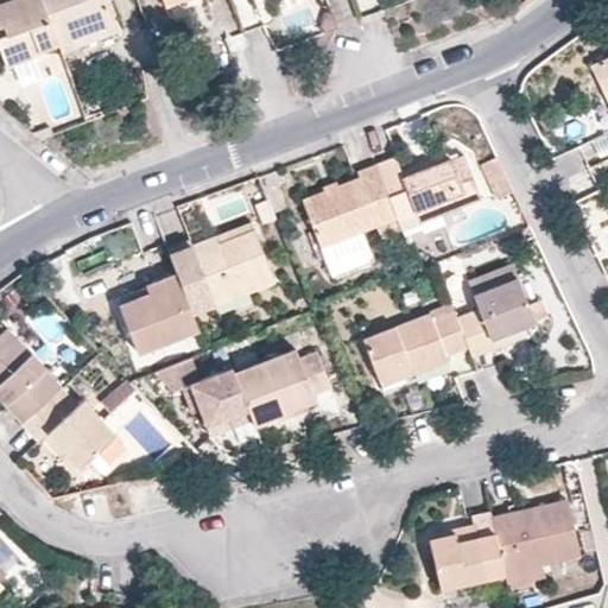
[(57,44),(39,0),(0,0),(0,25),(2,24),(6,33),(0,36),(0,49),(7,67),(39,54),(40,50),(57,44)]
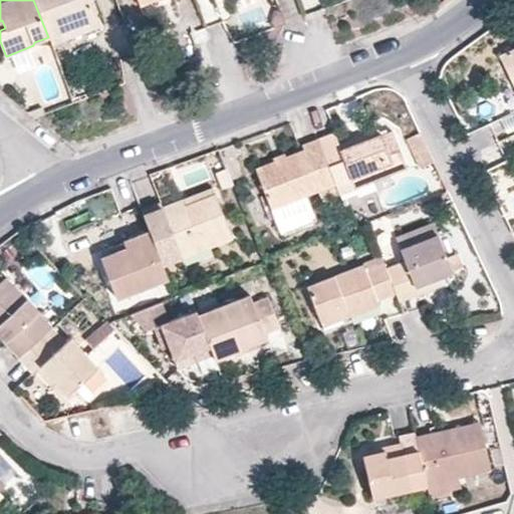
[(85,0),(33,0),(48,37),(50,44),(96,27),(85,0)]
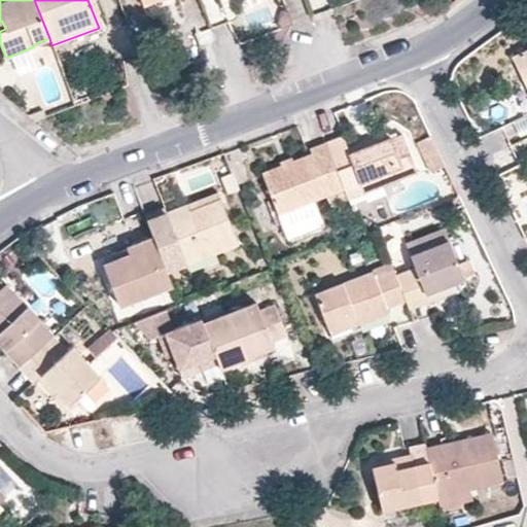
[(342,135),(323,142),(341,190),(358,183),(362,195),(417,172),(402,135),(389,139),(387,131),(359,142),(360,146),(348,151),(342,135)]
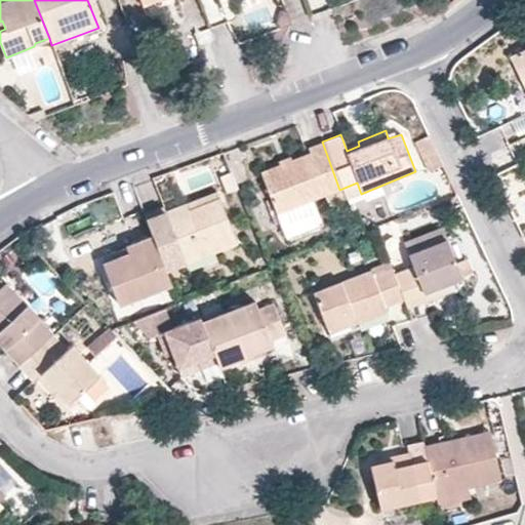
[(431,138),(417,145),(421,156),(437,151),(431,138)]
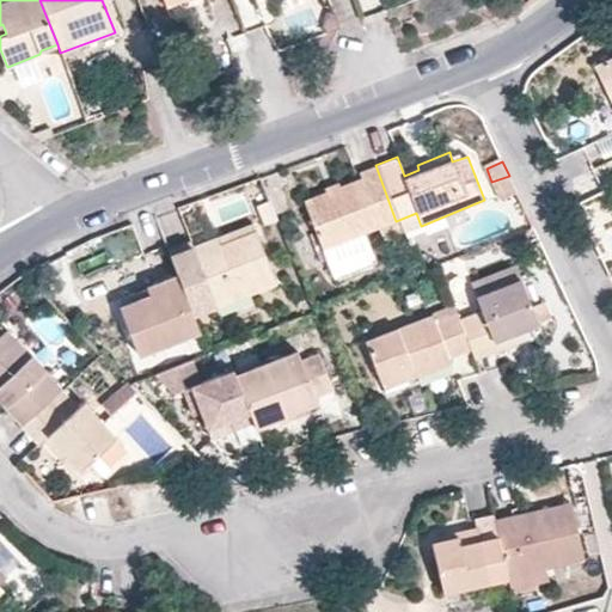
[(362,177),(304,200),(328,258),(367,244),(362,233),(396,221),(375,165),(360,171),(362,177)]
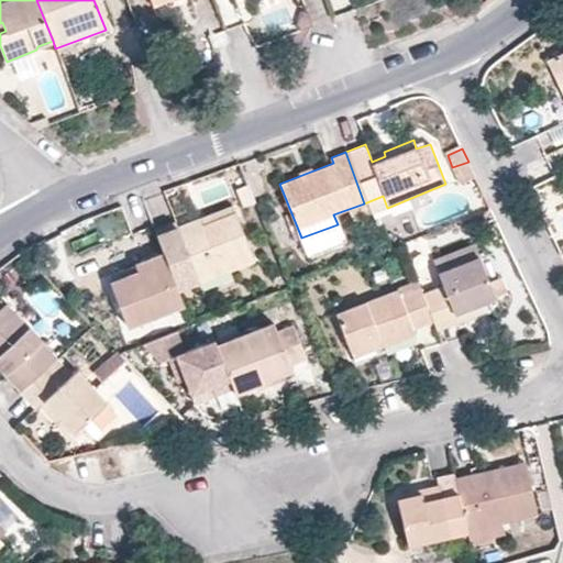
[(252,258),(234,213),(200,227),(198,220),(155,236),(161,253),(166,266),(189,257),(199,280),(252,258)]
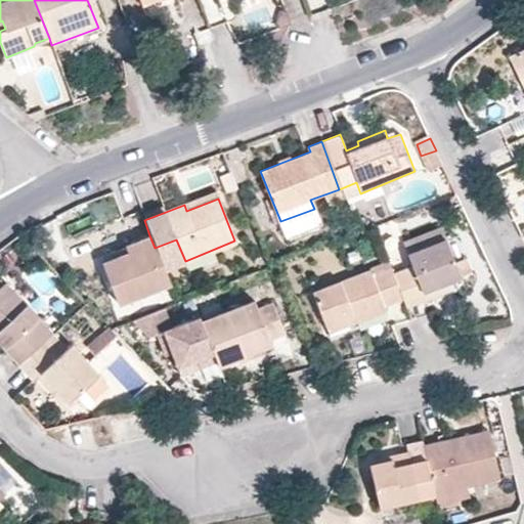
[(43,235),(38,224),(29,228),(35,239),(43,235)]
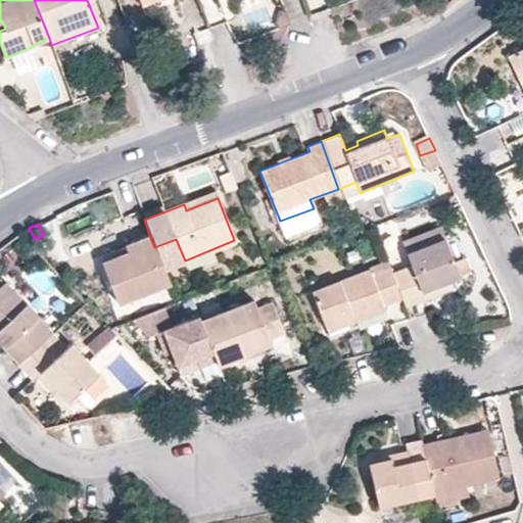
[(149,235),(124,245),(126,251),(102,262),(120,303),(169,284),(154,247),(149,235)]
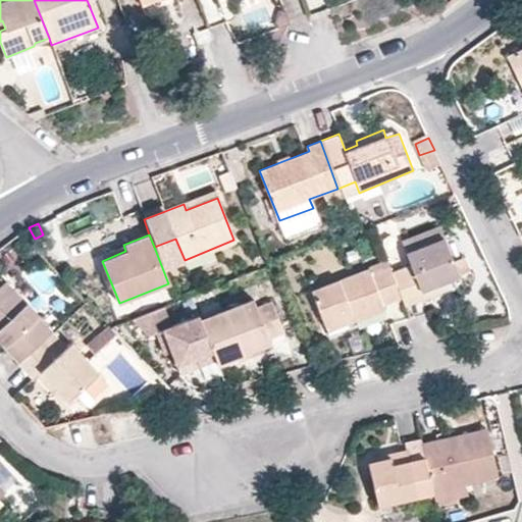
[(411,263),(389,272),(401,300),(404,307),(441,291),(439,283),(459,276),(444,238),(406,253),(411,263)]
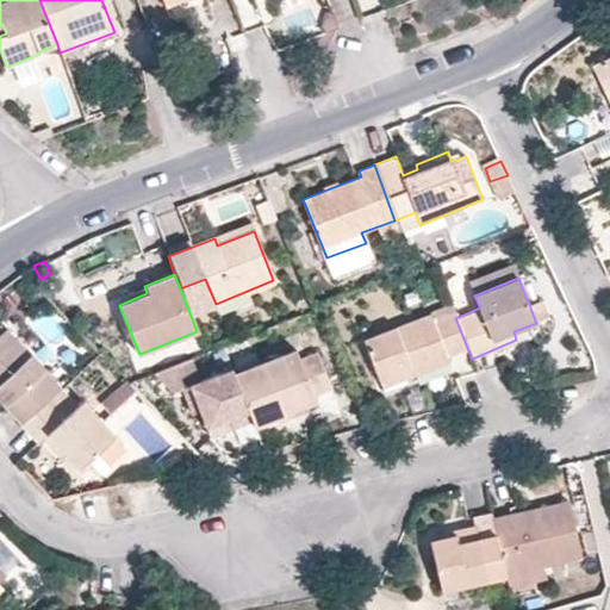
[(430,312),(365,338),(379,379),(409,367),(412,375),(448,361),(446,358),(468,350),(455,318),(453,311),(433,319),(430,312)]
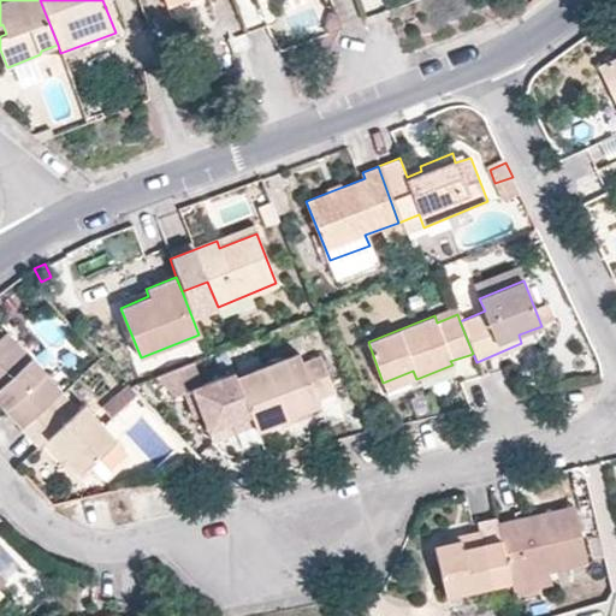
[(7,333),(0,339),(0,402),(23,427),(61,391),(7,333)]
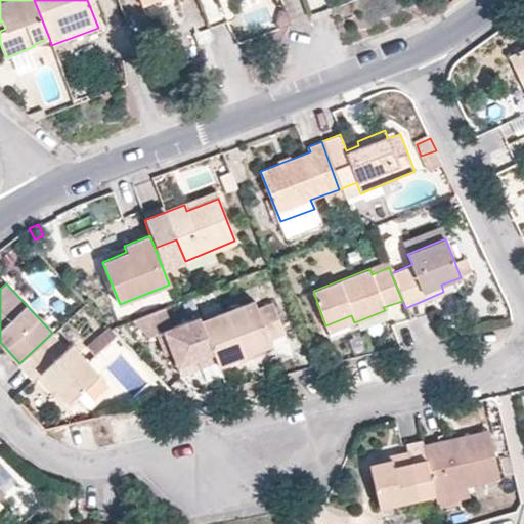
[(219,298),(202,304),(207,317),(182,325),(195,361),(213,355),(218,367),(245,358),(242,349),(269,339),(284,334),(271,302),(257,307),(254,300),(224,310),(219,298)]
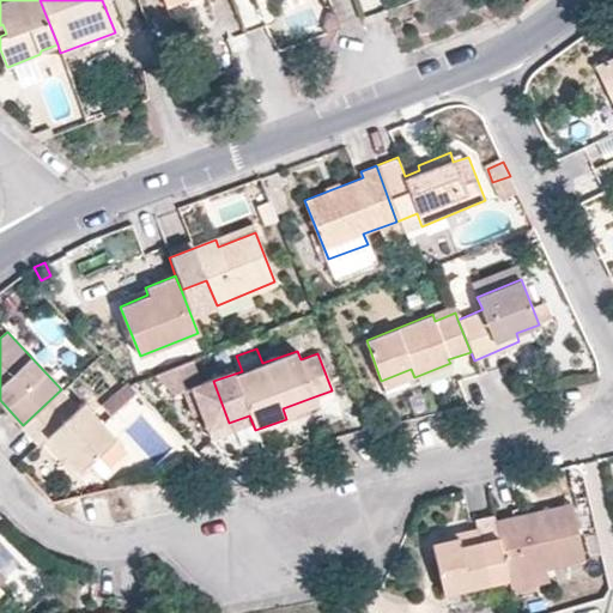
[(125,388),(105,407),(111,416),(132,395),(125,388)]
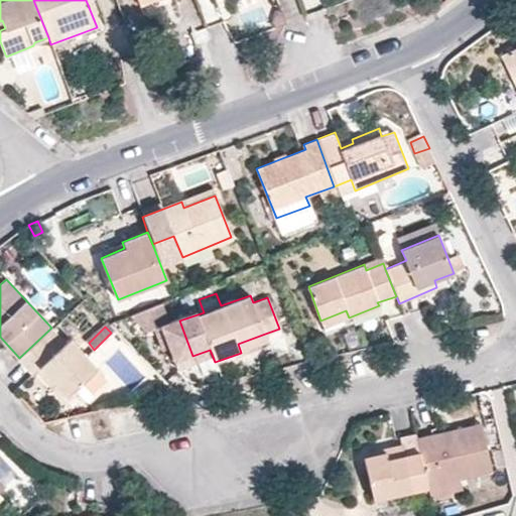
[(66,343),(51,328),(19,358),(33,373),(40,366),(69,396),(77,389),(83,395),(93,393),(108,379),(70,339),(66,343)]
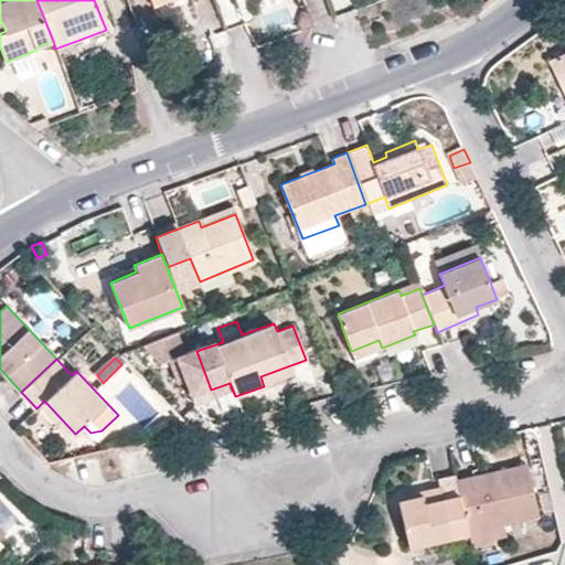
[(478,475),(455,480),(466,533),(503,524),(548,513),(546,505),(537,507),(526,462),(502,469),(503,475),(479,480),(478,475)]
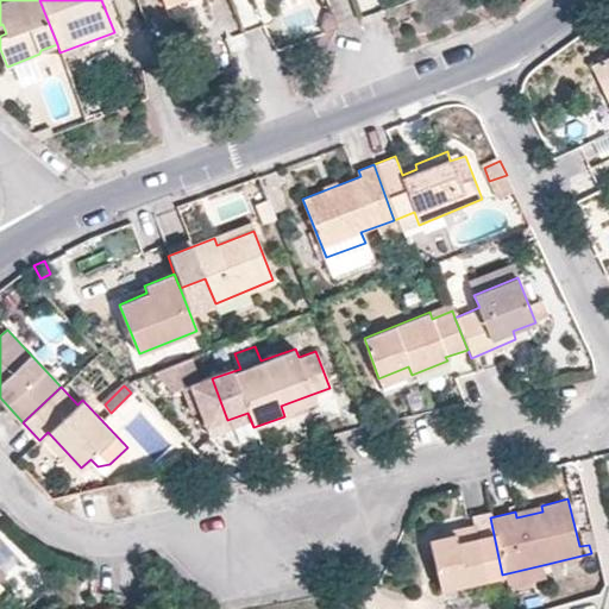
[(541,506),(515,512),(516,518),(542,512),(541,506)]
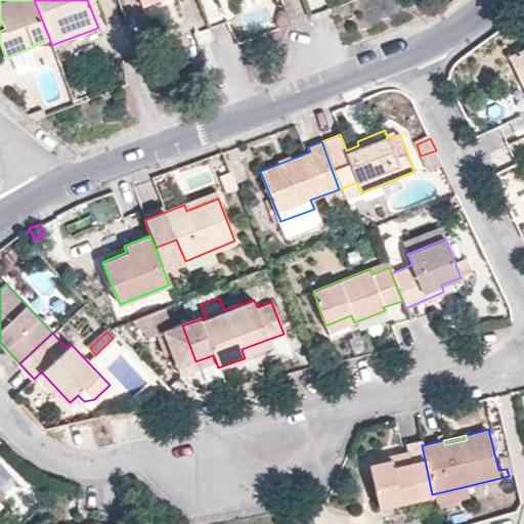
[(422,445),(421,440),(406,442),(407,448),(391,451),(392,460),(368,465),(379,508),(432,494),(422,445)]
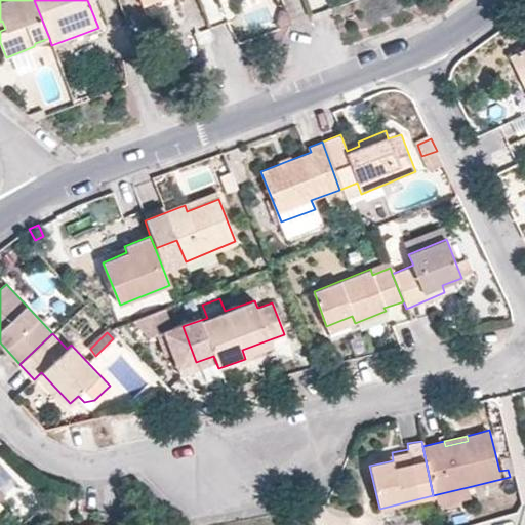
[(392,452),(367,458),(369,466),(393,460),(392,452)]
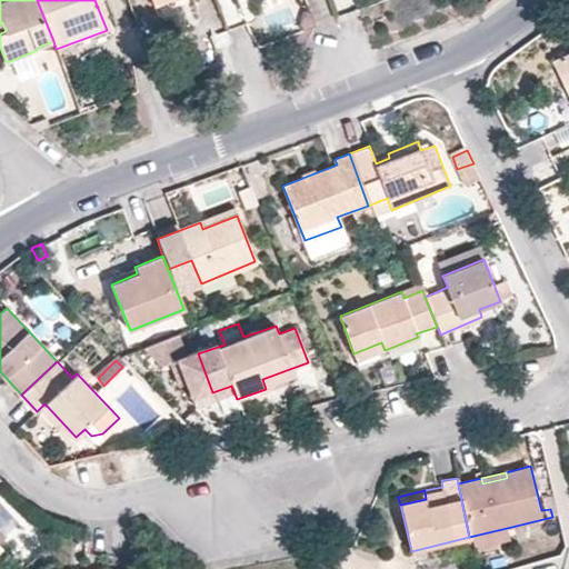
[(0,529),(6,536),(11,530),(0,518),(0,529)]
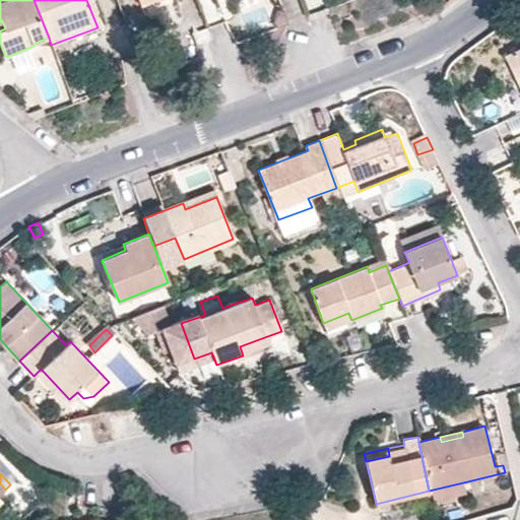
[(429,491),(432,502),(465,494),(463,482),(429,491)]
